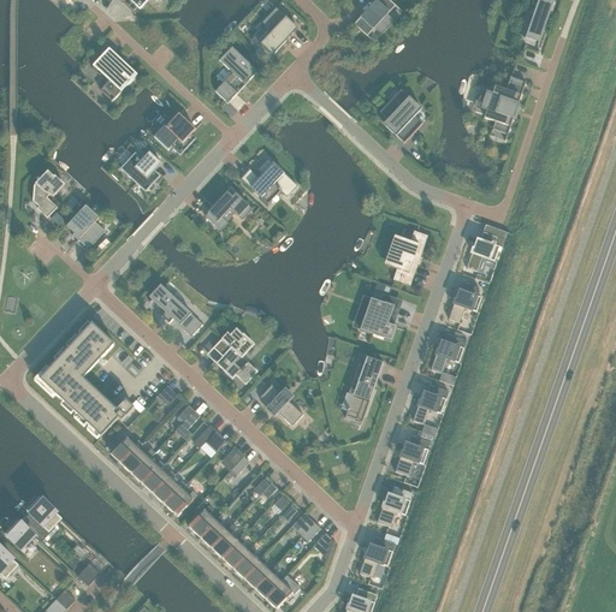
[(122,0),(134,11),(144,0),(122,0)]
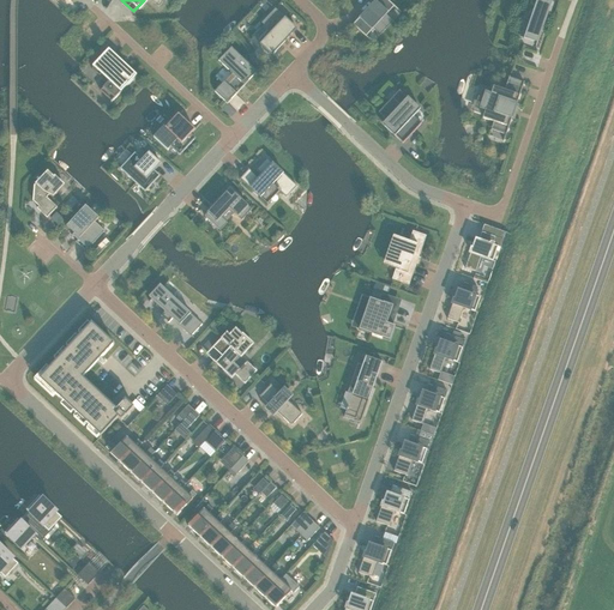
[(393,4),(390,0),(372,0),(353,22),(365,34),(393,4)]
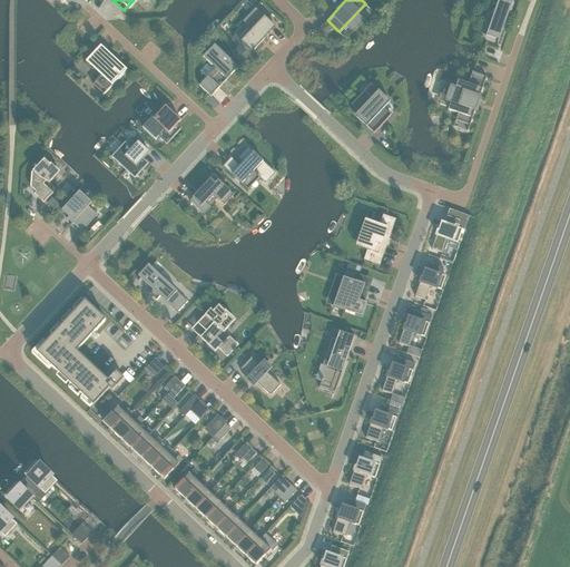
[(498,41),(511,0),(491,0),(491,1),(497,3),(488,29),(487,32),(481,31),(481,32),(498,38),(497,41),(498,41)]
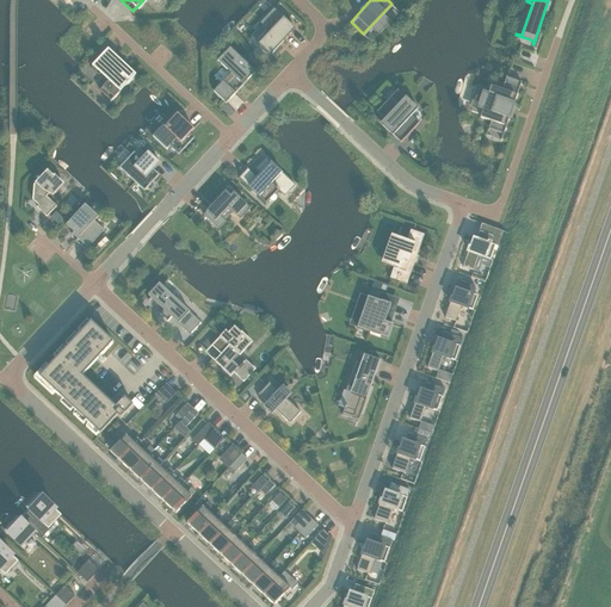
[(279,42),(278,41),(294,24),(273,6),(260,20),(270,29),(258,42),(270,54),(281,42),(279,42)]
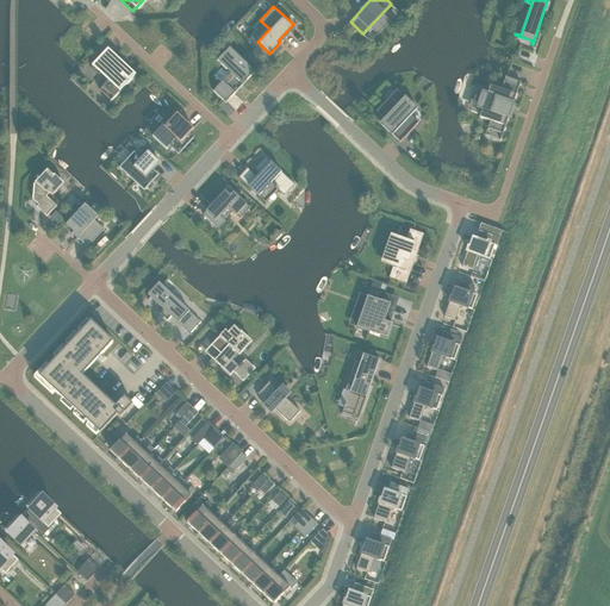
[(106,49),(109,47),(107,47),(92,63),(93,64),(91,66),(99,73),(100,72),(107,79),(99,87),(111,98),(110,99),(111,99),(122,88),(118,86),(123,80),(126,82),(136,73),(113,51),(112,52),(114,55),(113,56),(106,49)]
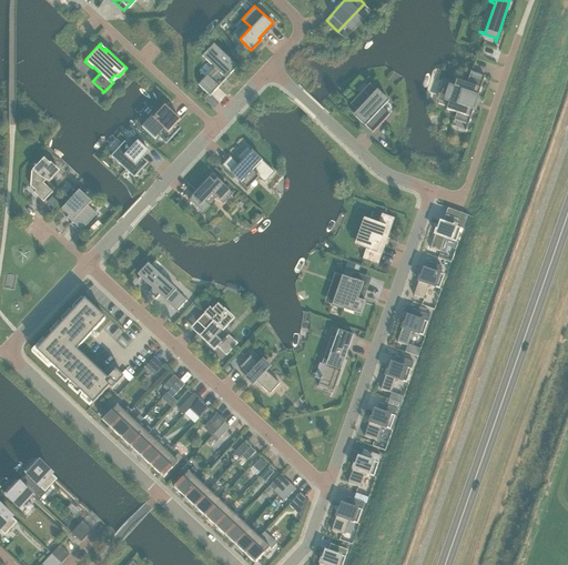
[(199,82),(210,93),(219,84),(216,82),(224,74),(225,76),(235,66),(227,58),(229,58),(226,54),(221,49),(220,50),(215,47),(213,44),(203,54),(208,59),(211,62),(213,60),(217,63),(208,74),(199,82)]
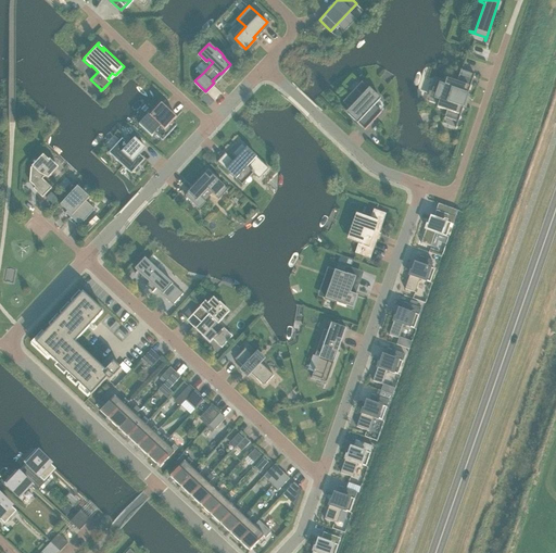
[(459,115),(475,72),(460,67),(456,79),(446,76),(444,82),(436,78),(433,86),(433,85),(431,89),(432,89),(430,97),(439,99),(437,104),(446,108),(444,115),(445,116),(446,111),(459,115)]
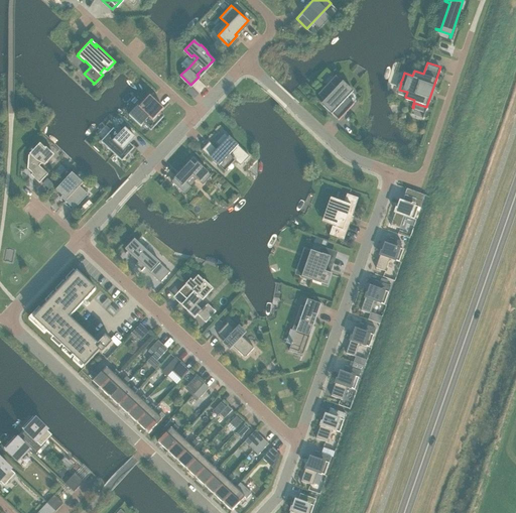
[(343,80),(342,80),(336,74),(317,92),(318,93),(325,98),(320,103),(332,113),(332,112),(339,118),(354,102),(348,96),(353,90),(343,80)]
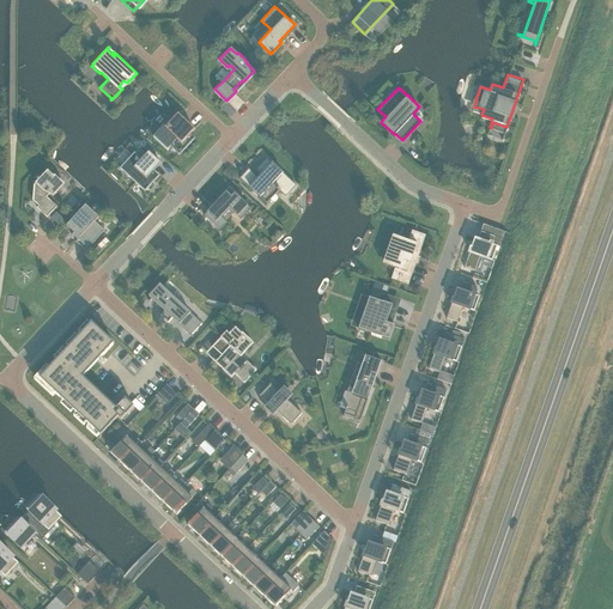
[(194,127),(177,111),(164,125),(163,123),(155,134),(153,133),(153,134),(167,147),(168,146),(170,144),(178,152),(195,135),(194,134),(192,136),(188,133),(194,127)]
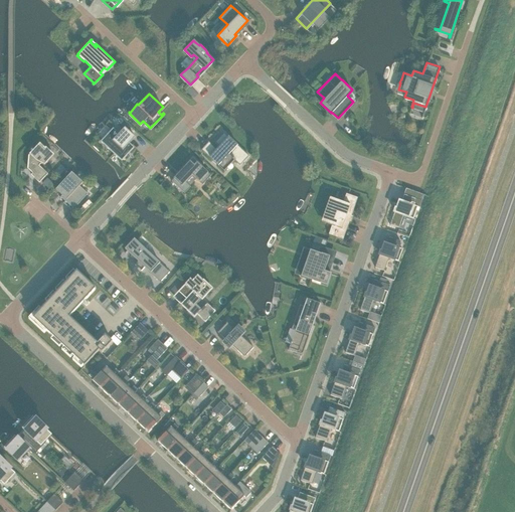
[(135,135),(125,126),(124,127),(120,132),(113,126),(101,139),(122,159),(134,145),(130,141),(134,136),(135,135)]
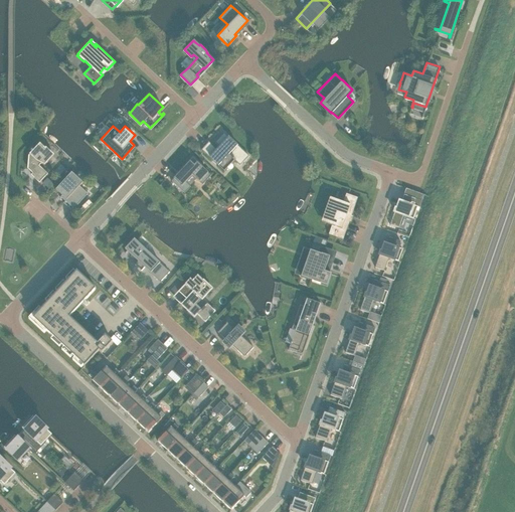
[(248,154),(224,131),(215,140),(220,145),(218,148),(208,140),(201,148),(224,169),(233,158),(234,158),(239,163),(248,154)]
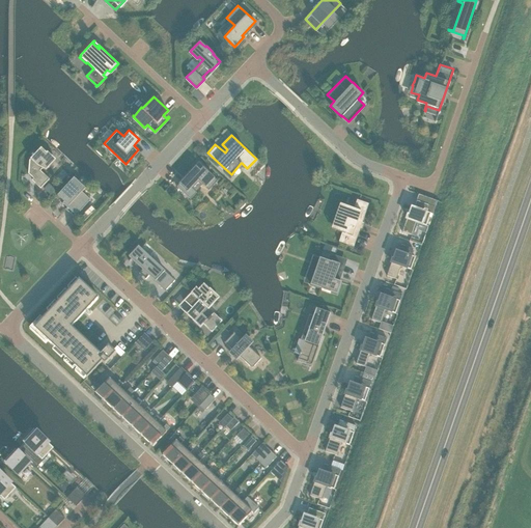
[(47,149),(46,150),(40,146),(29,159),(28,172),(33,177),(32,178),(40,187),(50,177),(40,169),(42,167),(46,168),(55,158),(47,149)]
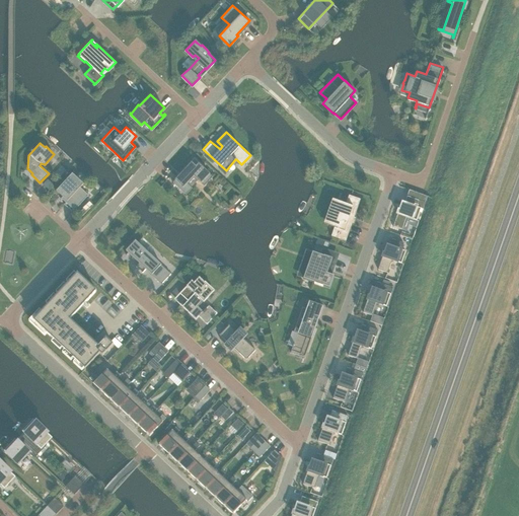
[(200,163),(194,157),(189,164),(189,163),(172,180),(186,193),(192,186),(187,181),(194,174),(204,183),(213,174),(201,163),(200,163)]
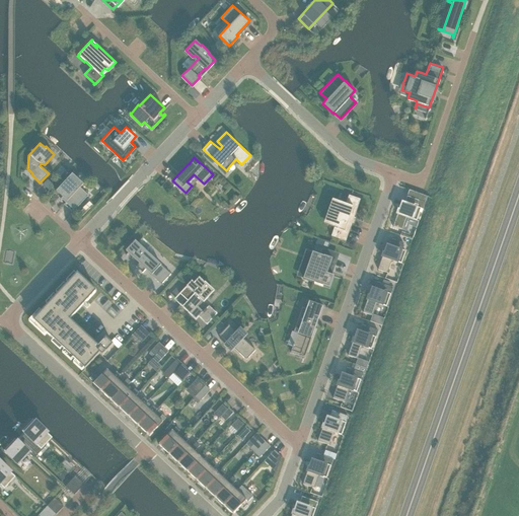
[(89,194),(80,186),(83,182),(72,172),(56,190),(59,193),(60,193),(63,196),(61,198),(62,198),(64,196),(67,199),(64,203),(73,211),(87,194),(88,195),(89,194)]
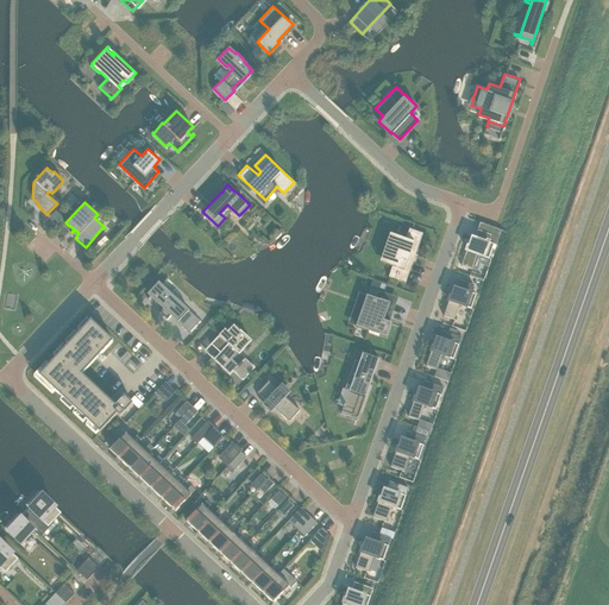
[(406,281),(422,231),(409,226),(406,237),(389,231),(380,259),(393,264),(388,275),(406,281)]
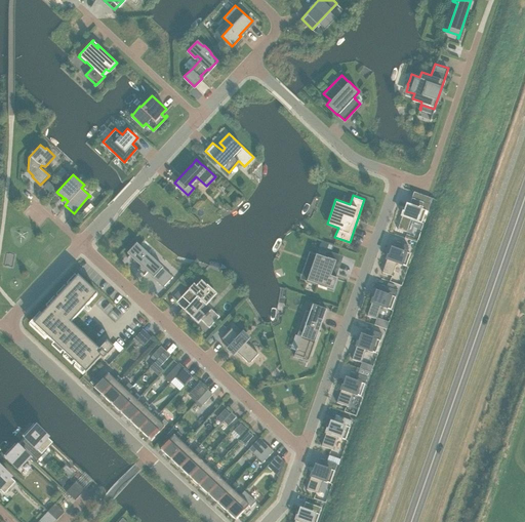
[(406,201),(397,227),(407,230),(411,217),(421,221),(426,208),(421,206),(423,200),(411,196),(409,202),(406,201)]
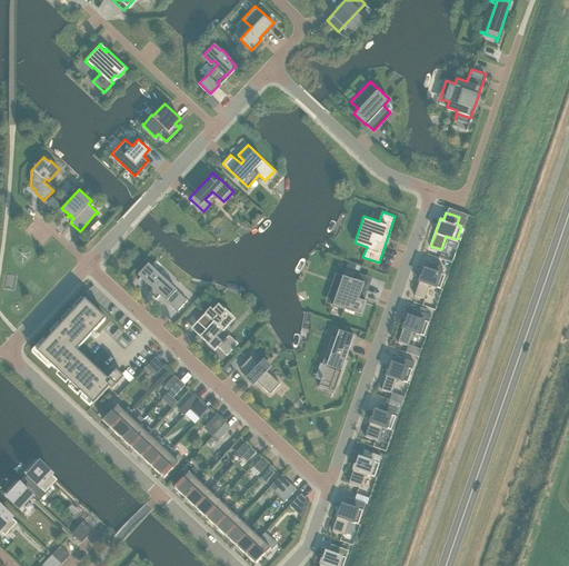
[(155,259),(150,264),(148,261),(138,272),(140,275),(138,277),(139,278),(141,276),(152,286),(149,290),(150,289),(157,295),(156,296),(156,297),(159,293),(179,310),(177,308),(187,298),(151,265),(156,259),(155,259)]
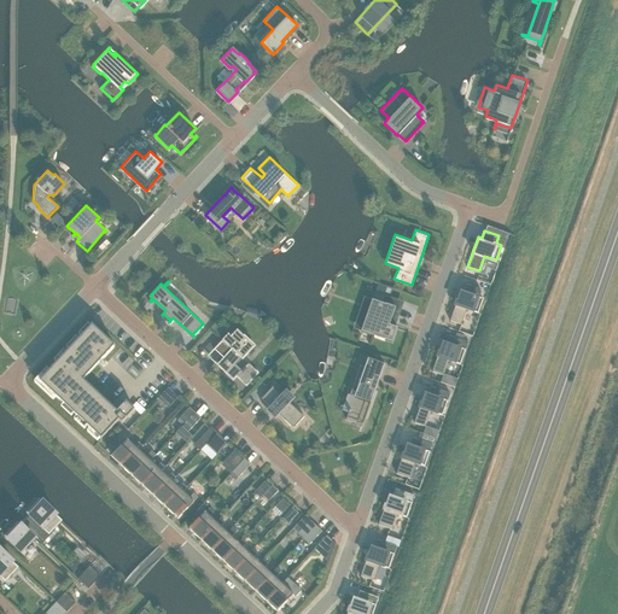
[(460,288),(450,317),(461,322),(466,307),(478,310),(483,296),(478,294),(481,286),(466,281),(464,290),(460,288)]
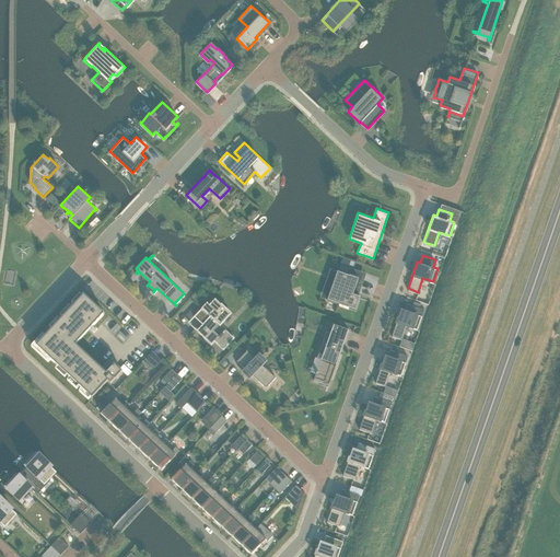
[(349,275),(337,270),(327,299),(339,303),(348,306),(354,309),(360,296),(352,293),(358,277),(349,274),(349,275)]
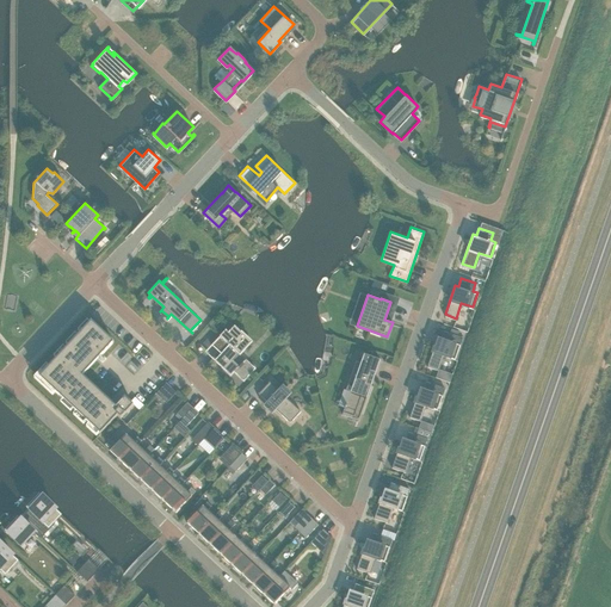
[(113,339),(91,319),(79,332),(98,350),(97,350),(100,353),(113,339)]
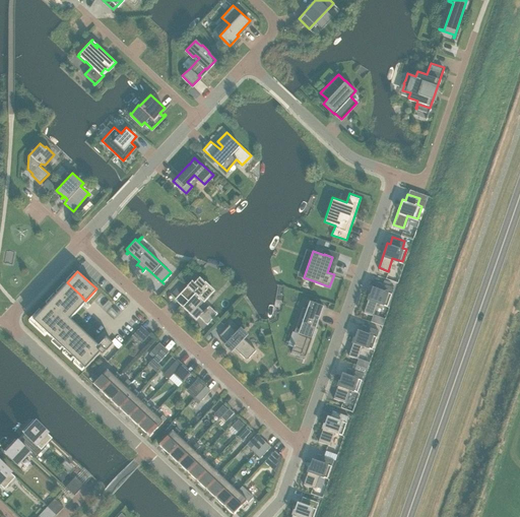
[(210,286),(199,276),(194,281),(192,279),(180,293),(188,300),(185,302),(191,308),(188,311),(196,318),(199,315),(207,323),(224,305),(216,297),(213,300),(205,293),(210,286)]
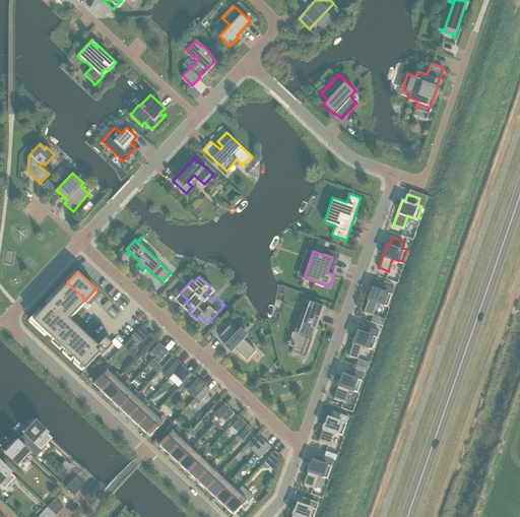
[(372,285),(364,311),(373,314),(378,301),(387,305),(393,285),(378,280),(375,286),(372,285)]
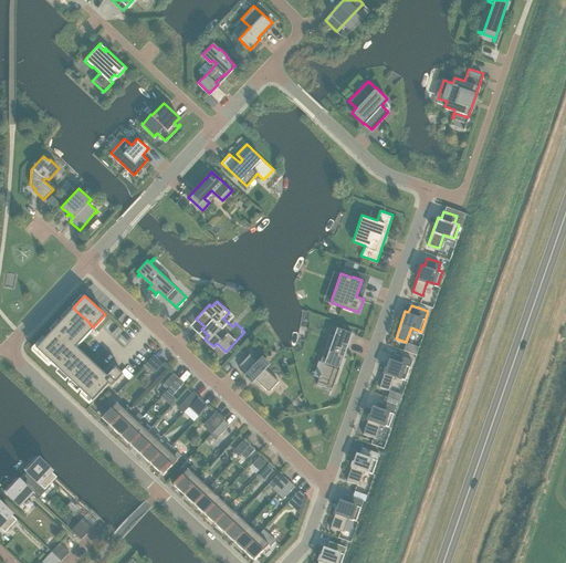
[(91,324),(73,308),(62,320),(80,336),(90,324),(91,324)]
